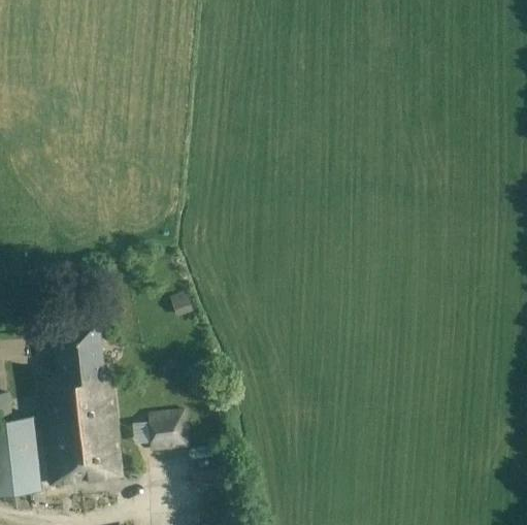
[(3,289),(19,286),(17,274),(1,277),(3,289)]
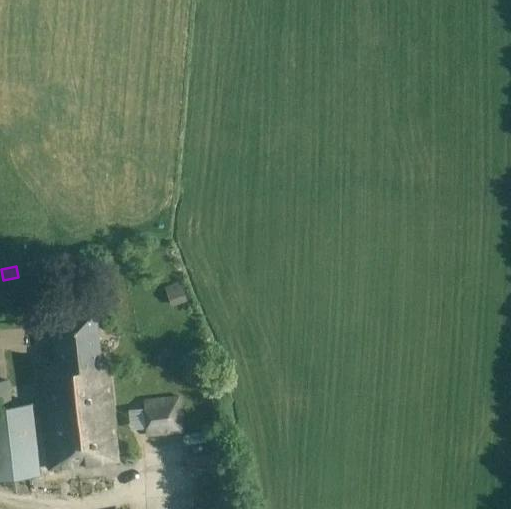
[(57,368),(38,370),(52,471),(121,462),(106,360),(101,361),(94,314),(50,320),(57,368)]
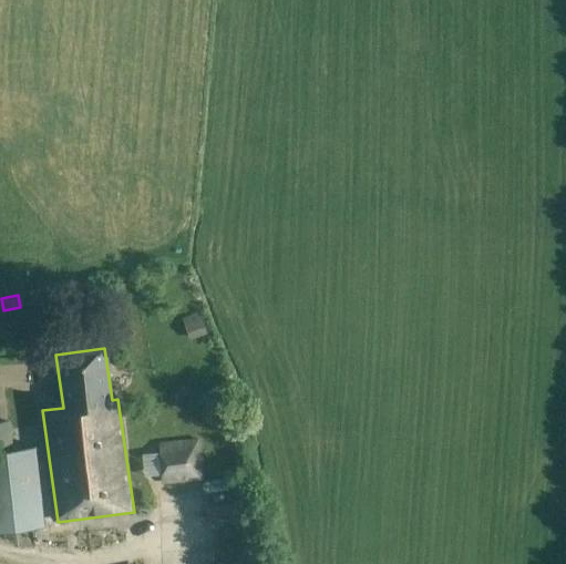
[(7,426),(0,426),(0,524),(30,521),(44,520),(37,449),(21,450),(7,451),(7,426)]
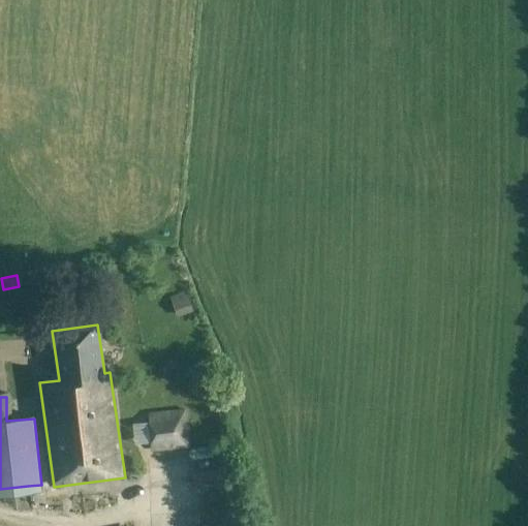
[(190,446),(183,411),(147,420),(154,455),(190,446)]
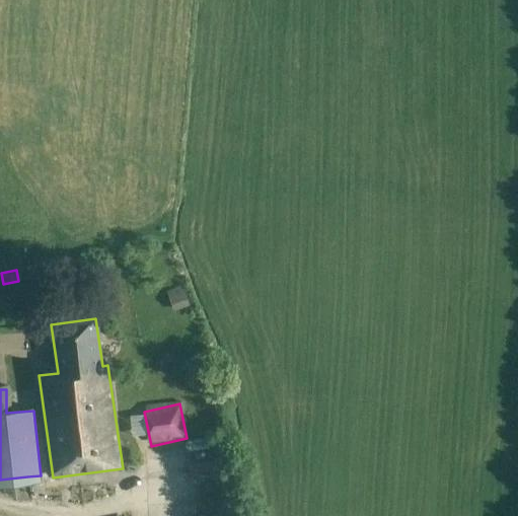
[(236,444),(234,445),(234,430),(209,431),(209,448),(212,448),(213,465),(237,464),(236,444)]
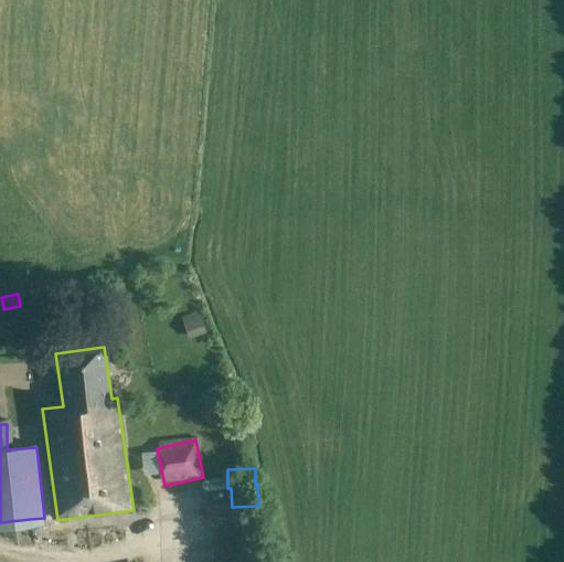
All buildings are outlined.
